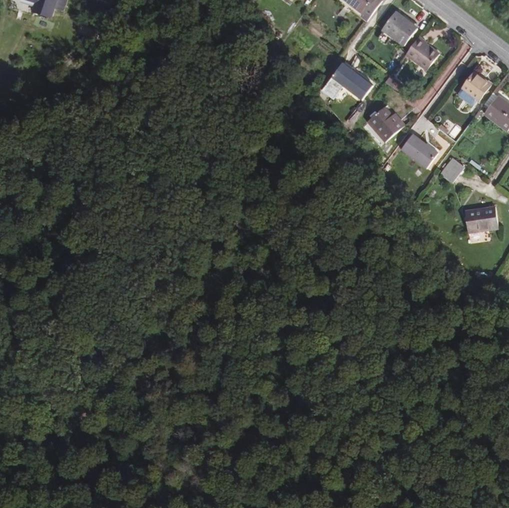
[(339,0),(365,19),(379,0),(339,0)]
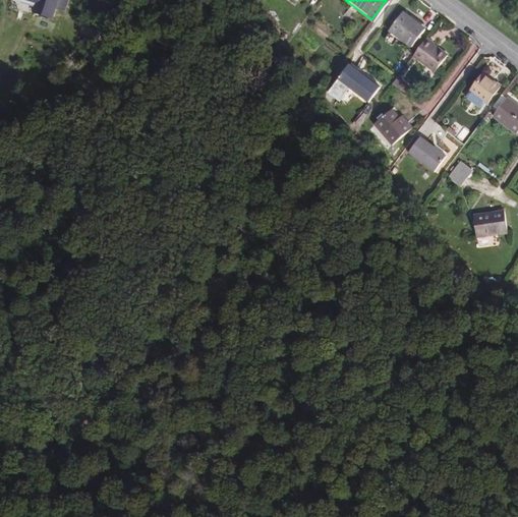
[(49,13),(51,6),(34,2),(33,8),(49,13)]
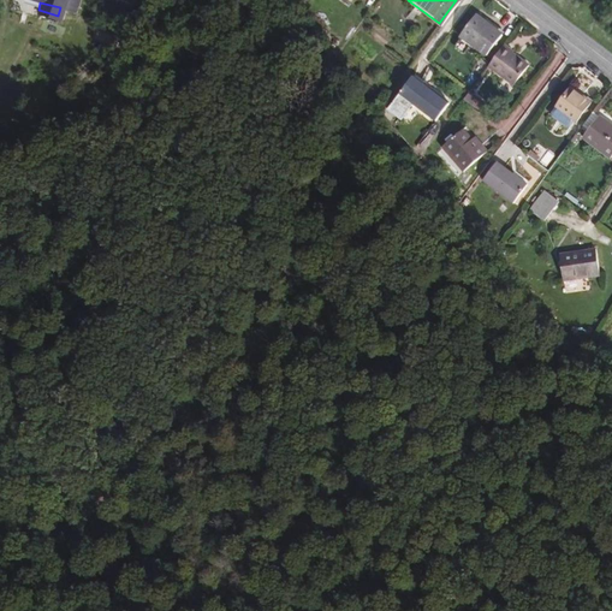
[(486,53),(500,33),(474,13),(459,33),(486,53)]
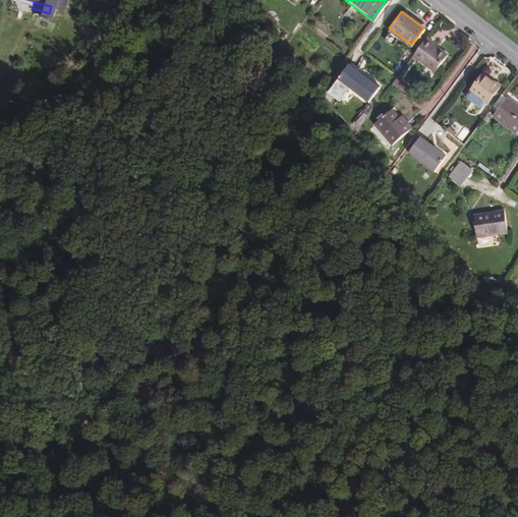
[(51,27),(54,17),(34,12),(32,22),(51,27)]
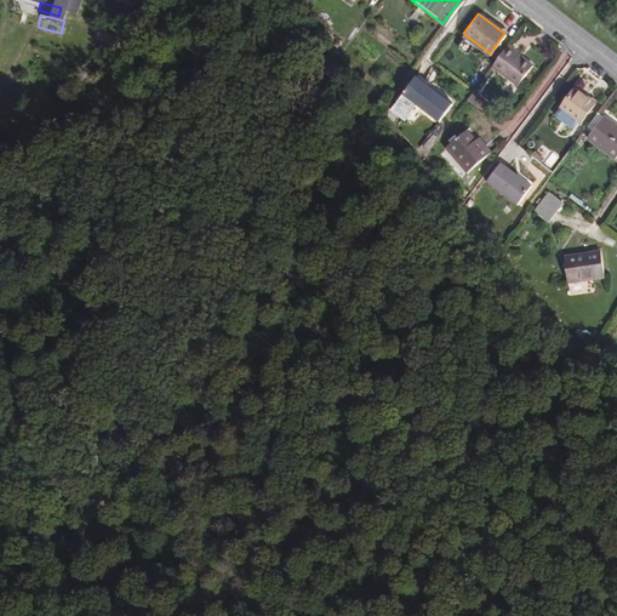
[(516,79),(532,58),(507,40),(492,60),(516,79)]
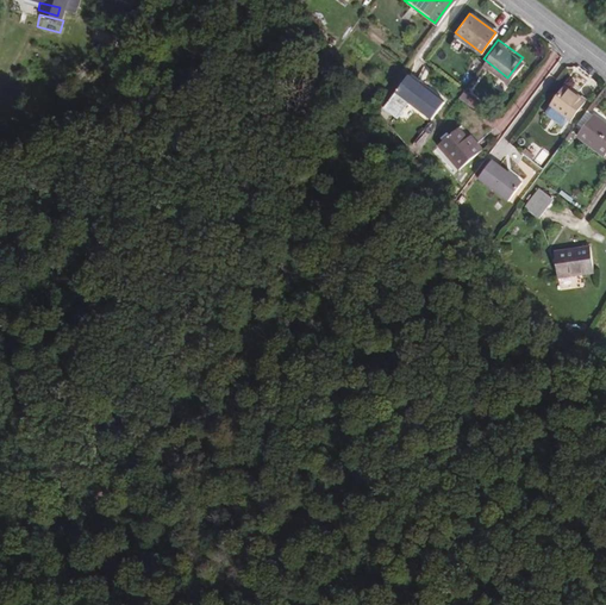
[(431,120),(445,101),(411,76),(407,74),(383,108),(397,118),(407,103),(431,120)]
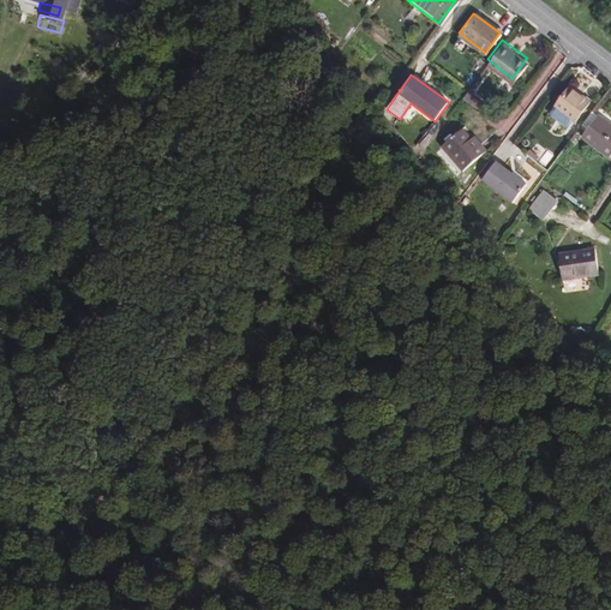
[(573,119),(587,100),(567,84),(553,103),(573,119)]
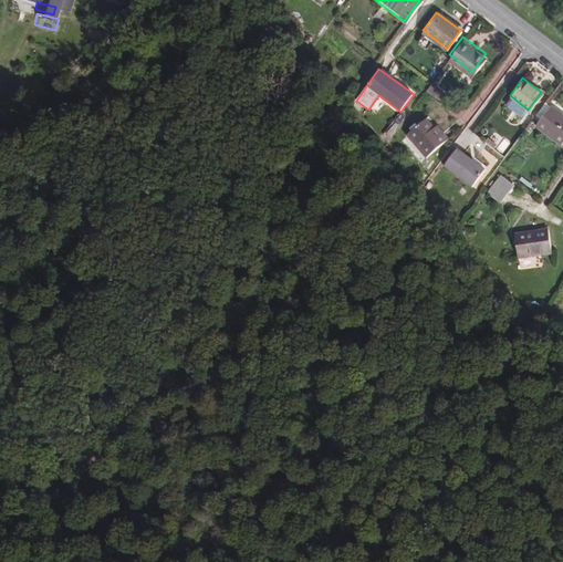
[(436,92),(440,84),(431,79),(430,81),(426,85),(436,92)]
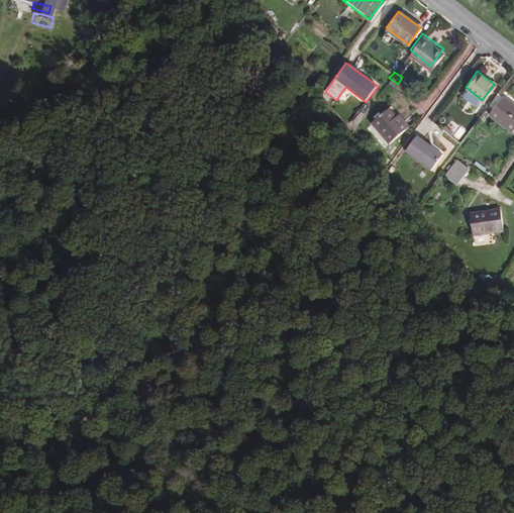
[(513,102),(498,91),(485,109),(513,130),(513,102)]
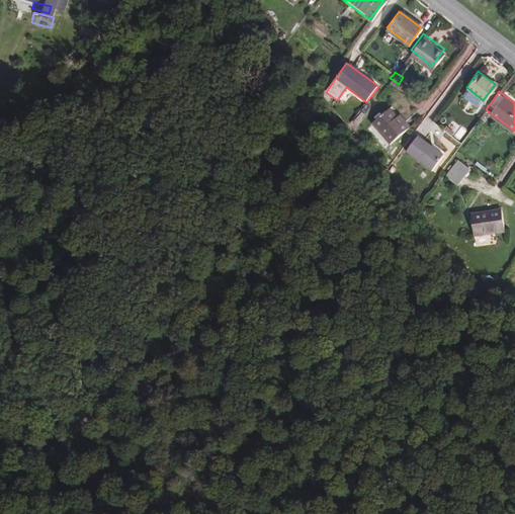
[(406,115),(403,111),(402,112),(393,101),(374,117),(393,138),(412,121),(406,115)]
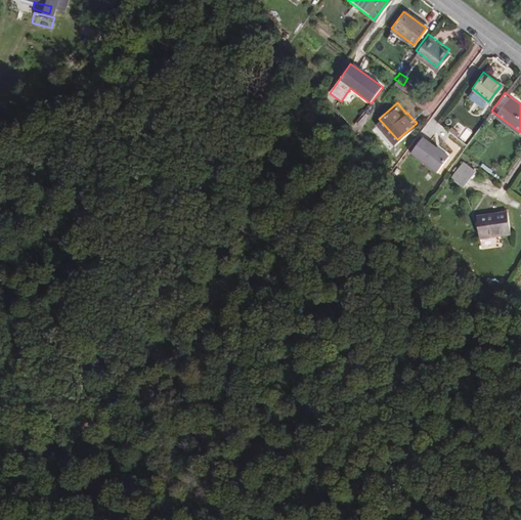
[(449,154),(425,135),(413,150),(437,169),(449,154)]
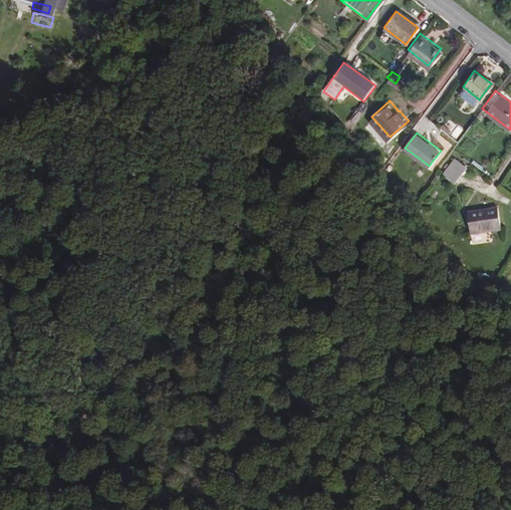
[(465,164),(451,155),(439,172),(453,181),(465,164)]
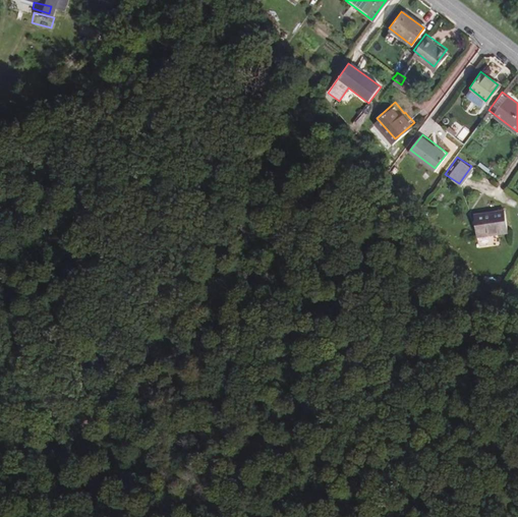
[(507,228),(503,206),(472,212),(476,234),(507,228)]
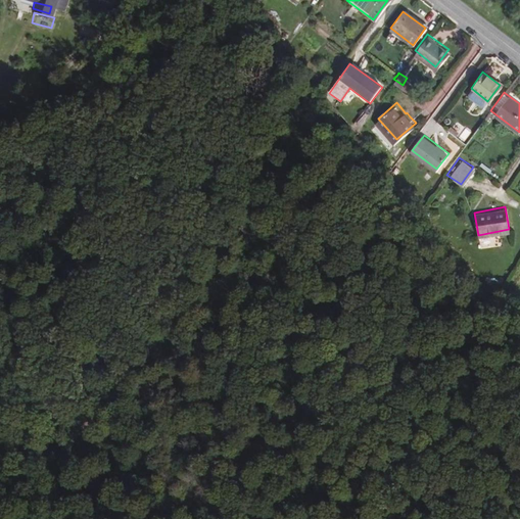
All buildings are outlined.
